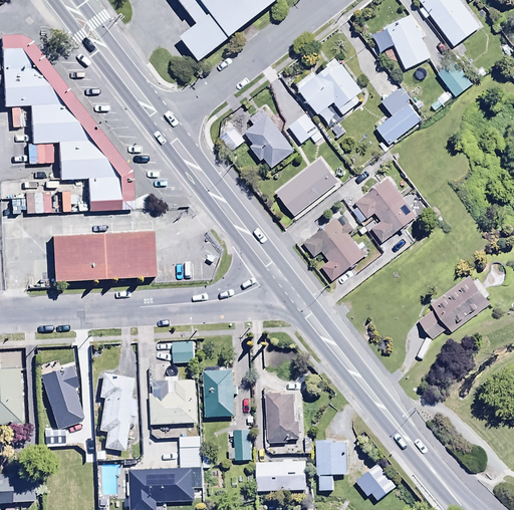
[(199,55),(271,0),(186,0),(201,20),(183,34),(199,55)]
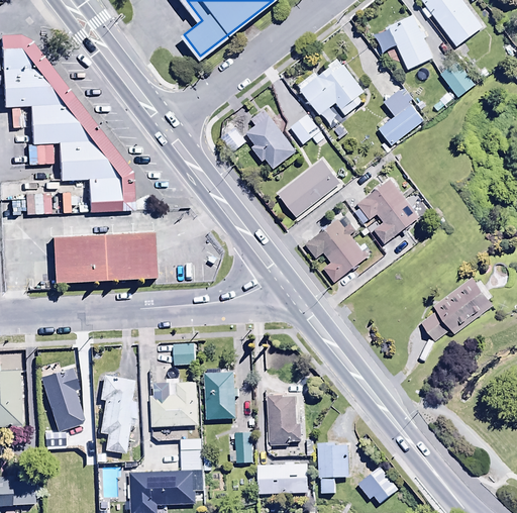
[(421,0),(455,47),(483,27),(462,0),(421,0)]
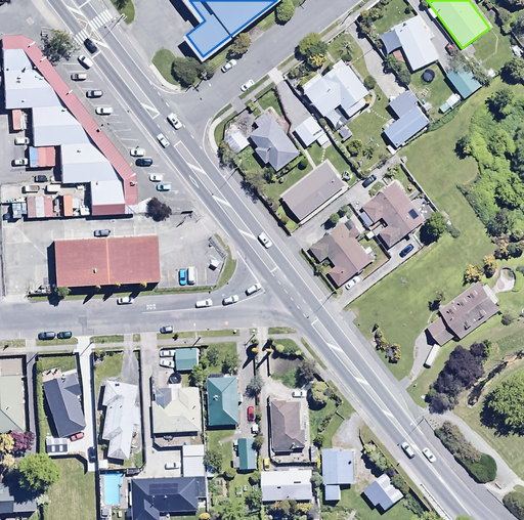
[(418,14),(390,28),(399,46),(400,45),(412,71),(439,57),(430,38),(432,36),(429,30),(426,31),(418,14)]
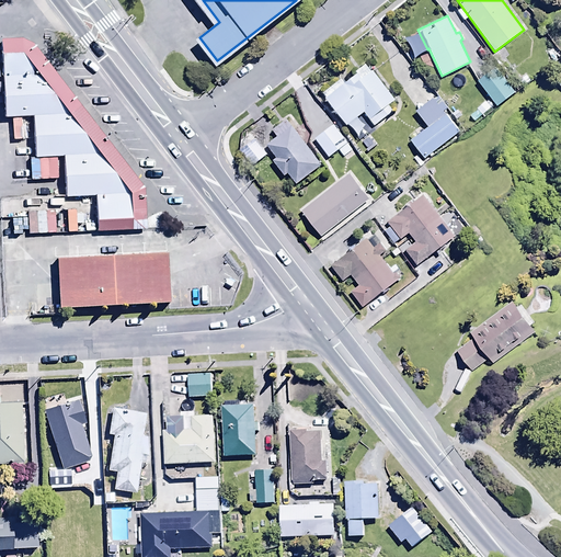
[(27,50),(4,50),(7,115),(33,114),(34,152),(61,151),(64,195),(95,194),(96,225),(132,223),(133,195),(27,50)]
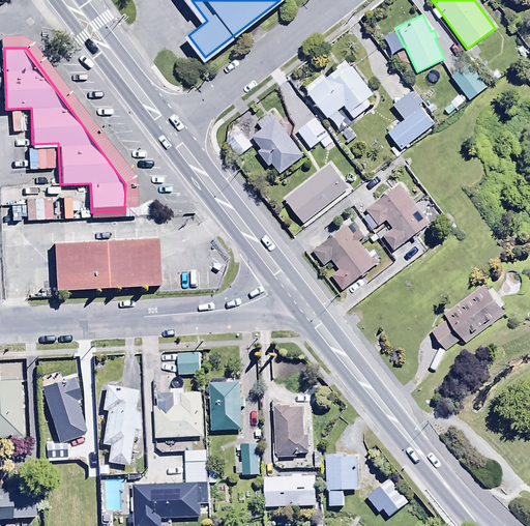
[(304,87),(327,118),(344,106),(355,121),(375,108),(369,98),(374,95),(352,65),(350,66),(345,60),(335,67),(336,68),(325,77),(322,74),(304,87)]
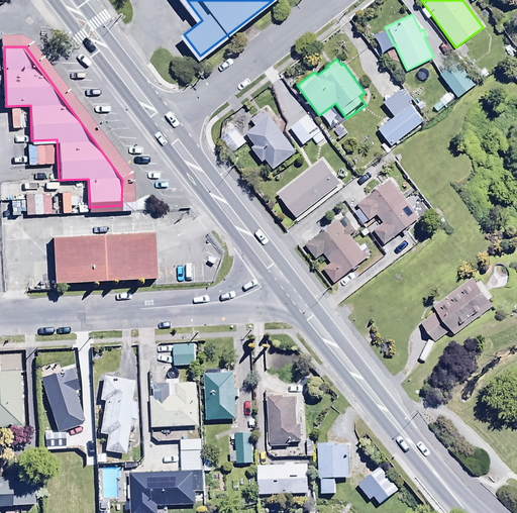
[(458,60),(440,73),(457,96),(475,83),(458,60)]
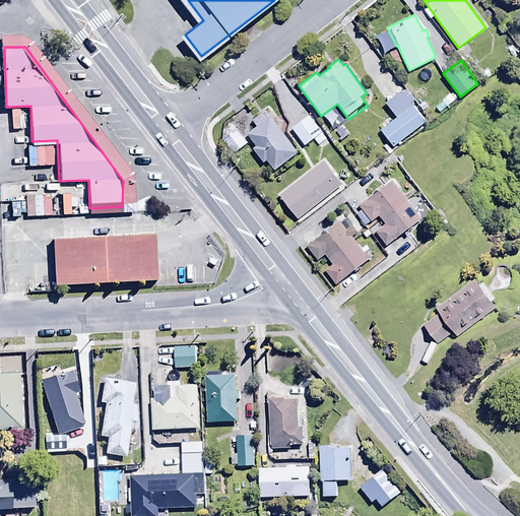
[(379,129),(393,147),(428,120),(413,102),(411,103),(402,90),(386,103),(396,116),(379,129)]
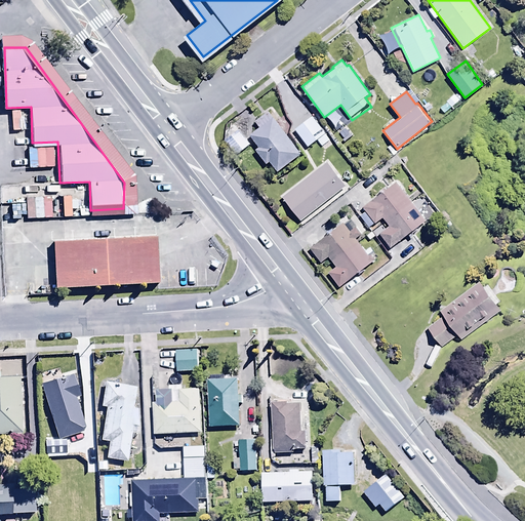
[(301,154),(268,111),(254,121),(258,126),(249,133),(258,147),(255,149),(266,164),(270,161),(278,171),(301,154)]
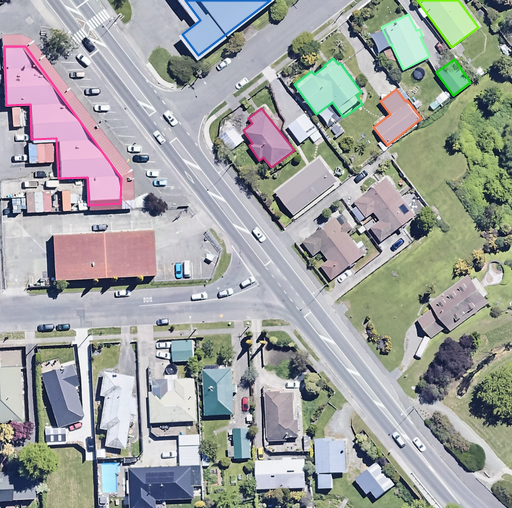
[(321,135),(304,112),(287,125),(300,143),(310,135),(314,140),(321,135)]
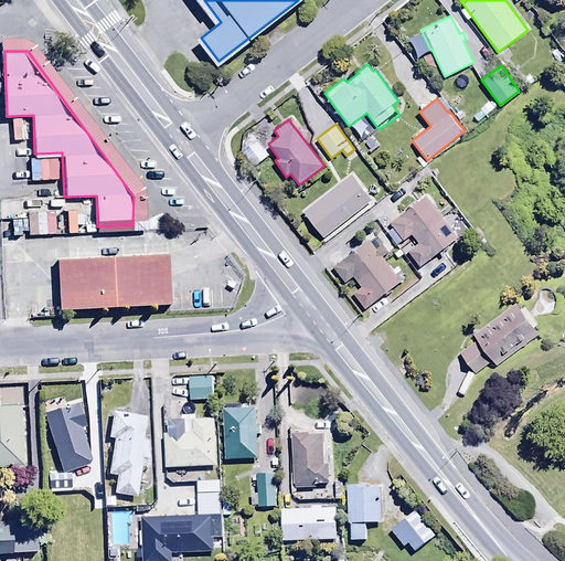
[(254,167),(269,155),(256,138),(241,150),(254,167)]
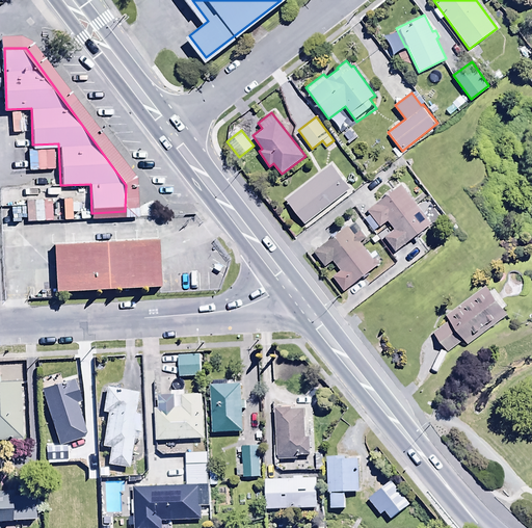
[(284,198),(304,223),(351,185),(330,159),(284,198)]
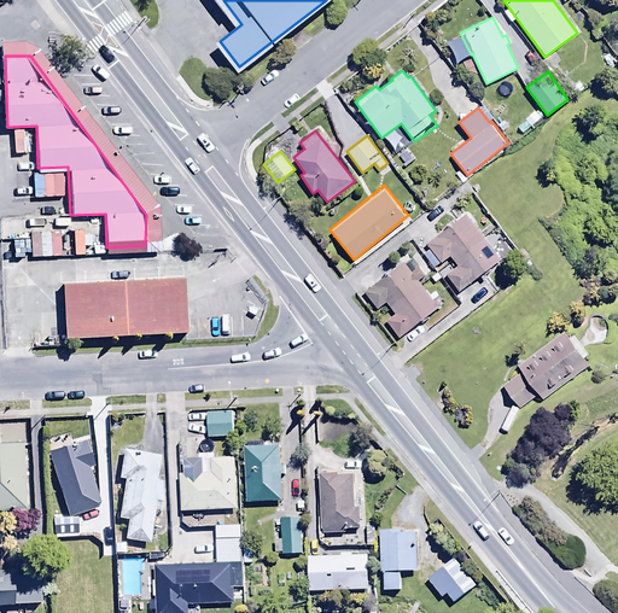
[(501,261),(467,214),(427,243),(431,247),(424,252),(433,267),(450,255),(456,264),(444,273),(459,291),(501,261)]
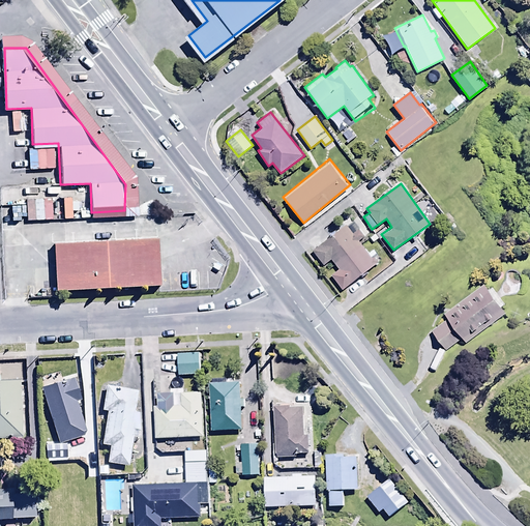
[(43,217),(42,198),(25,200),(27,218),(43,217)]
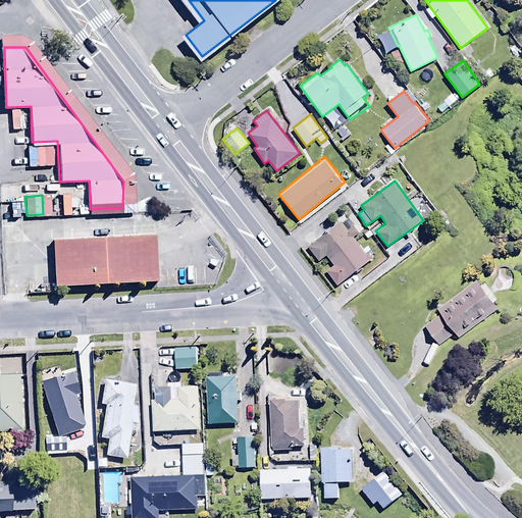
[(336,286),(370,259),(353,237),(359,232),(347,216),(307,246),(318,260),(325,255),(332,265),(325,270),(336,286)]
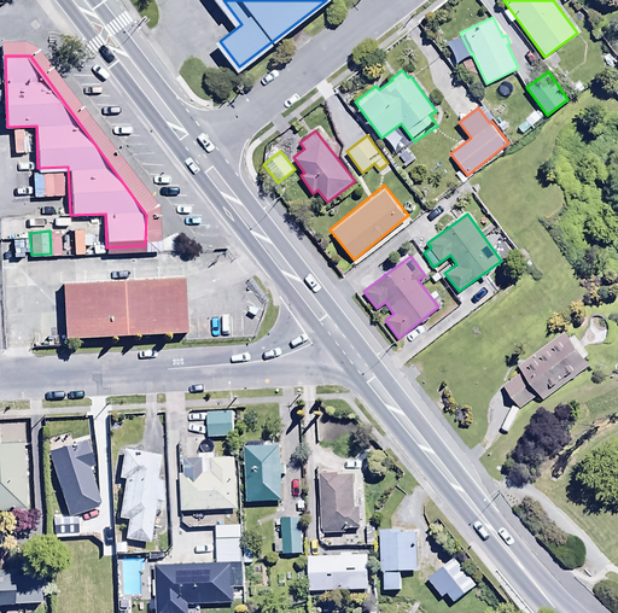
[(186,275),(69,279),(70,330),(187,326),(186,275)]
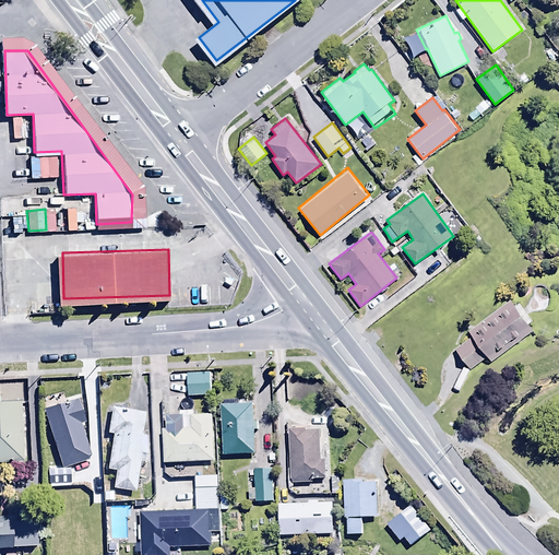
[(510,299),(468,329),(473,335),(454,349),(470,369),(487,356),(490,361),(532,330),(510,299)]
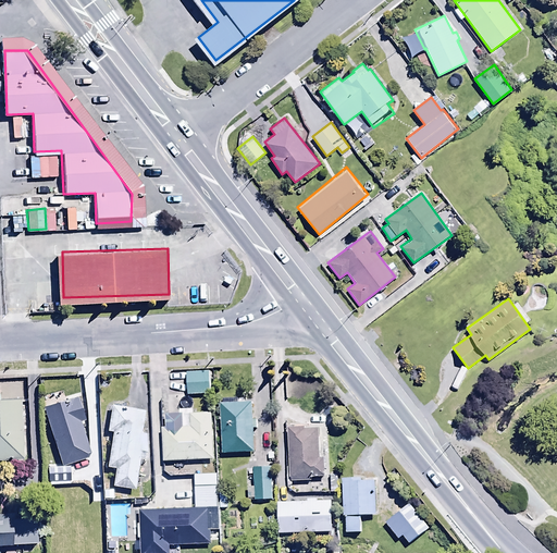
[(186,369),(188,393),(211,392),(210,368),(186,369)]
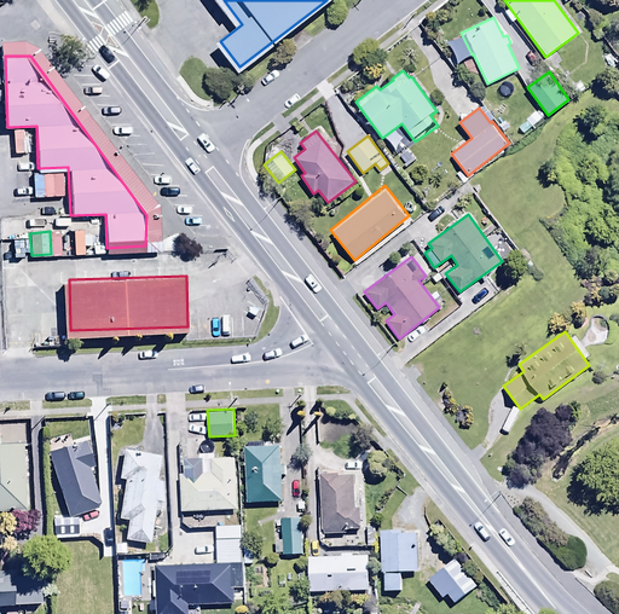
[(213,438),(180,440),(180,459),(184,459),(184,474),(181,474),(183,511),(237,509),(236,457),(214,457),(213,438)]
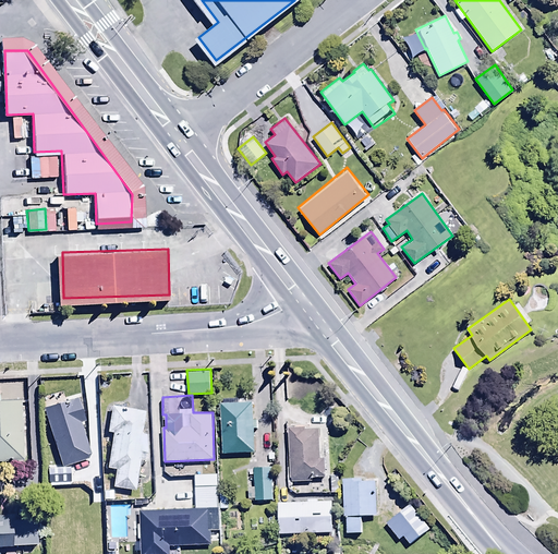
[(44,407),(62,465),(92,456),(82,424),(87,422),(79,396),(44,407)]
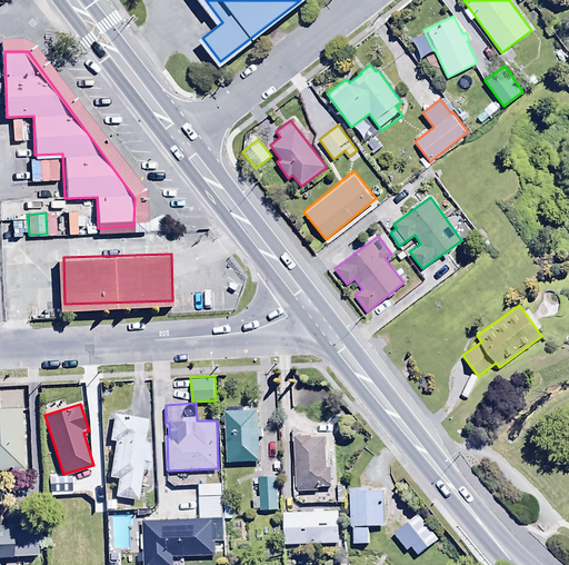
[(228,462),(261,459),(258,409),(242,410),(242,405),(229,406),(229,410),(226,410),(228,462)]
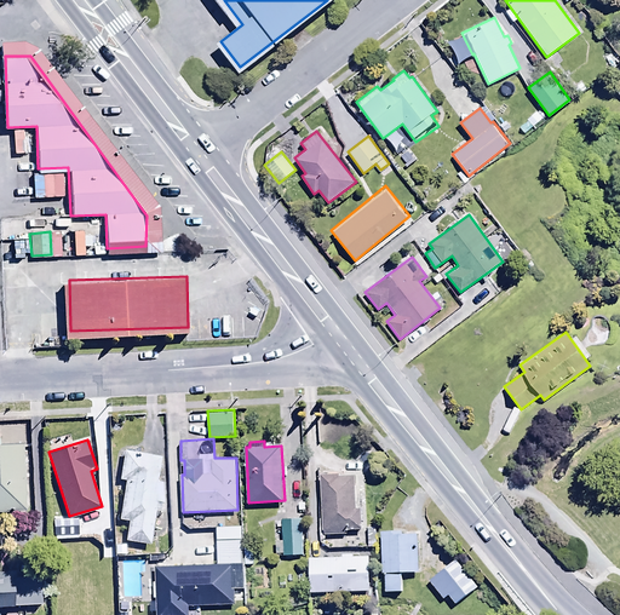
[(0,511),(27,510),(23,446),(0,446),(0,511)]
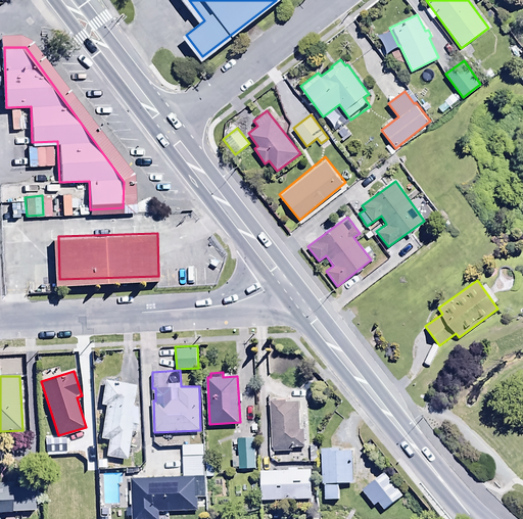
[(138,384),(104,379),(100,406),(105,406),(101,438),(108,439),(106,456),(128,459),(132,423),(140,424),(143,406),(135,405),(138,384)]
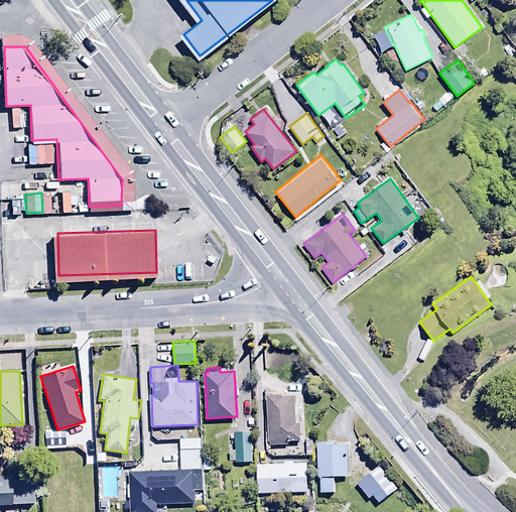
[(295,396),(268,396),(268,441),(300,441),(300,423),(295,423),(295,396)]
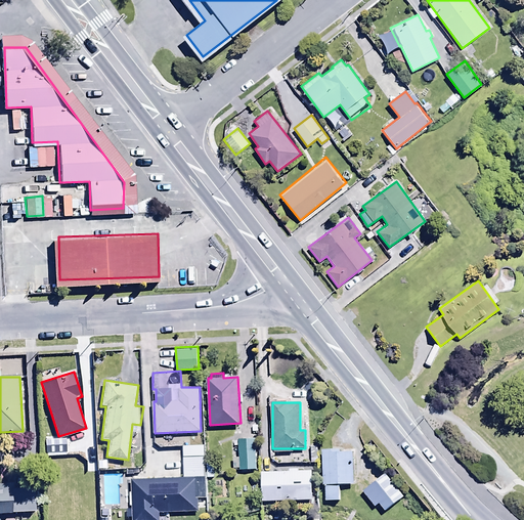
[(257,468),(256,436),(238,436),(239,457),(234,457),(234,468),(257,468)]
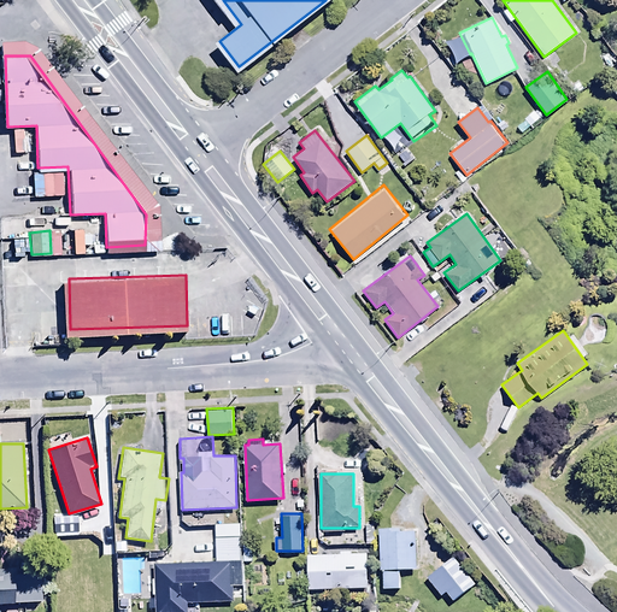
[(383,588),(413,588),(413,586),(432,584),(432,565),(418,565),(417,529),(380,529),(380,569),(383,569),(383,588)]
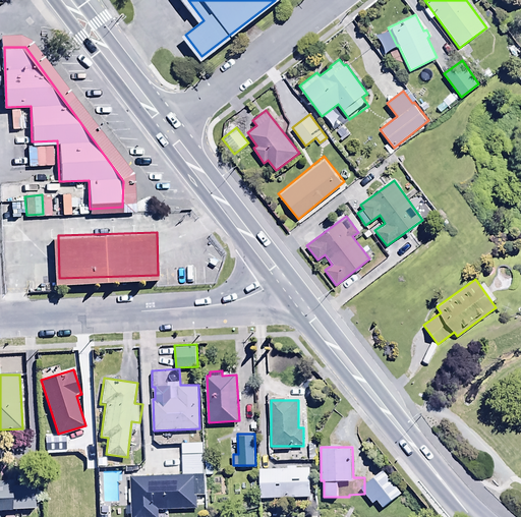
[(183,474),(198,474),(205,474),(205,454),(182,454),(183,474)]
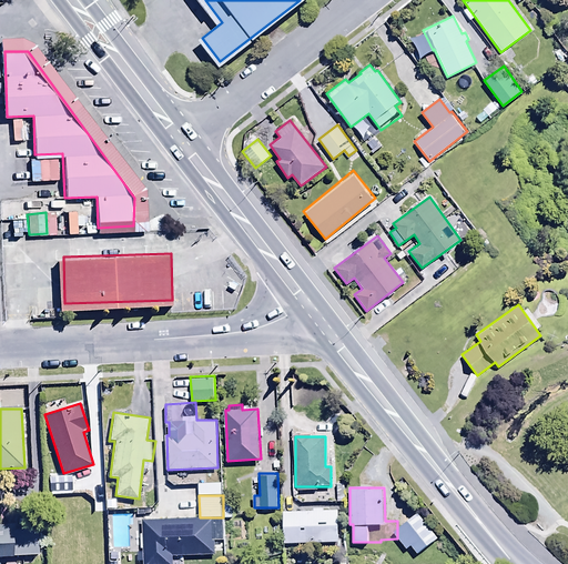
[(283,511),(284,543),(341,541),(340,507),(323,509),(323,505),(314,505),(314,510),(283,511)]
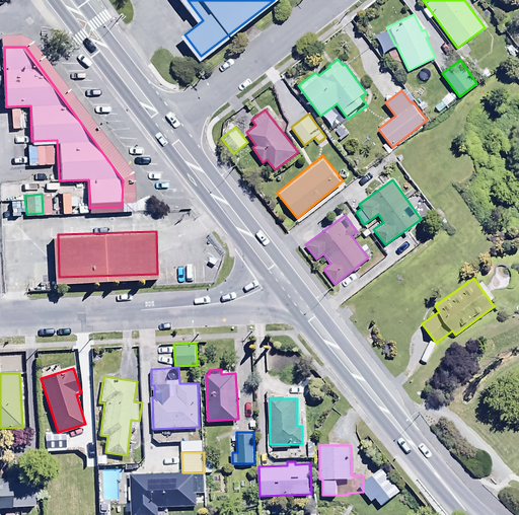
[(85,487),(85,471),(73,471),(74,488),(85,487)]
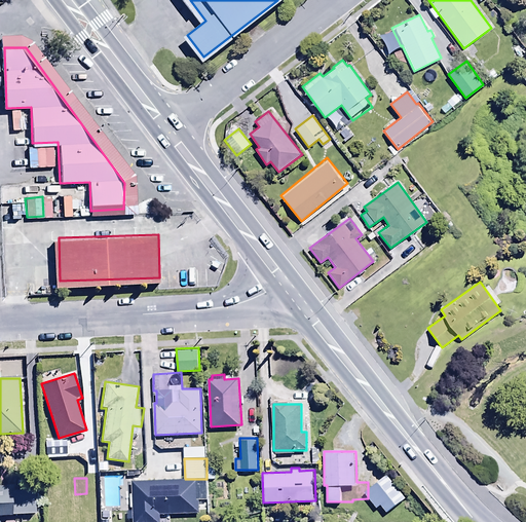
[(185,479),(132,481),(133,521),(160,521),(160,513),(201,512),(200,479),(185,479)]
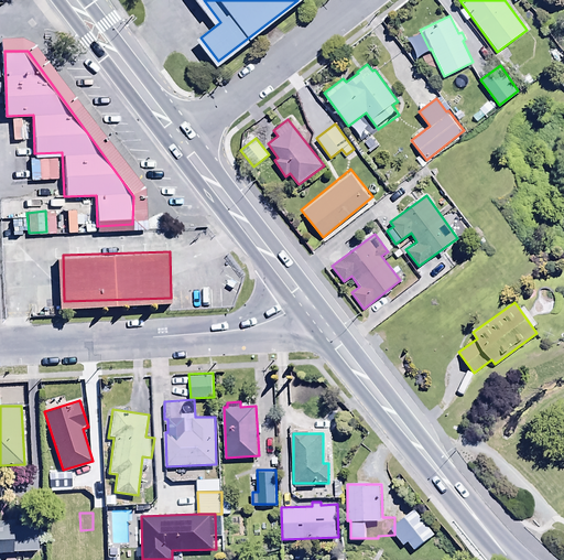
[(0,553),(14,555),(14,551),(36,551),(36,519),(0,518),(0,553)]
